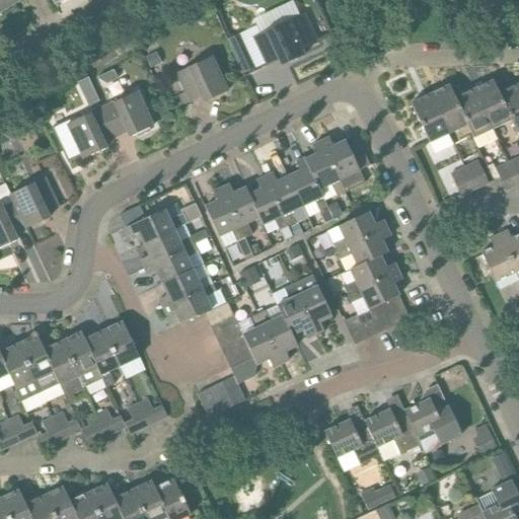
[(0,0),(0,12),(17,2),(16,0),(0,0)]
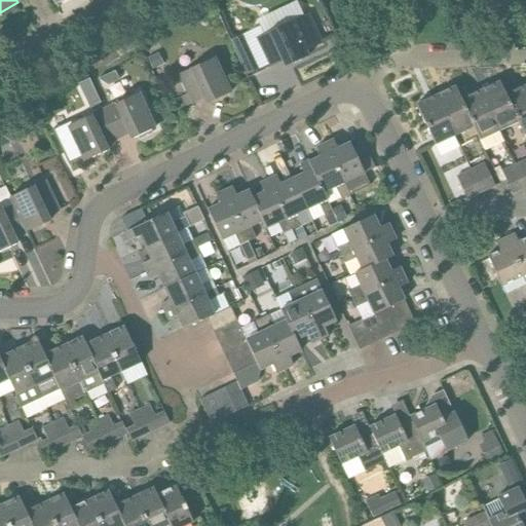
[(263,71),(270,68),(280,63),(283,69),(308,57),(292,22),(257,38),(264,55),(258,59),(263,71)]
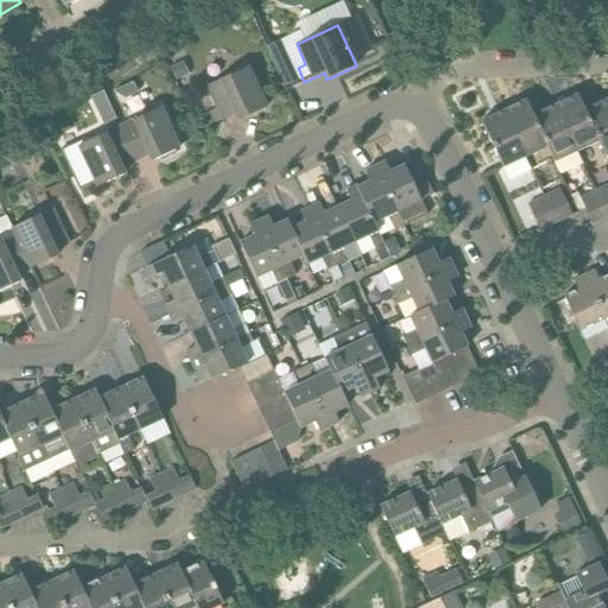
[(299,81),(282,42),(268,48),(286,87),(299,81)]
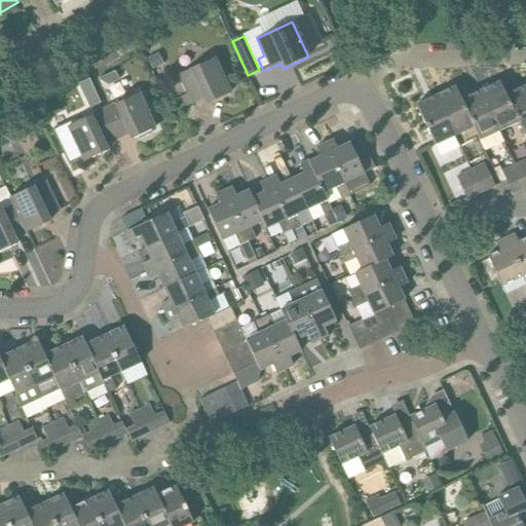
[(156,53),(145,59),(151,70),(161,65),(156,53)]
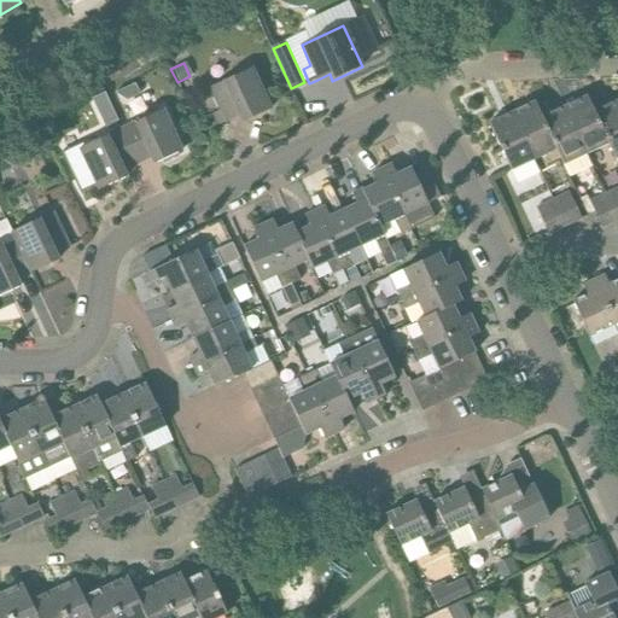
[(217,127),(226,123),(246,114),(250,120),(270,110),(251,69),(210,88),(220,111),(211,115),(217,127)]
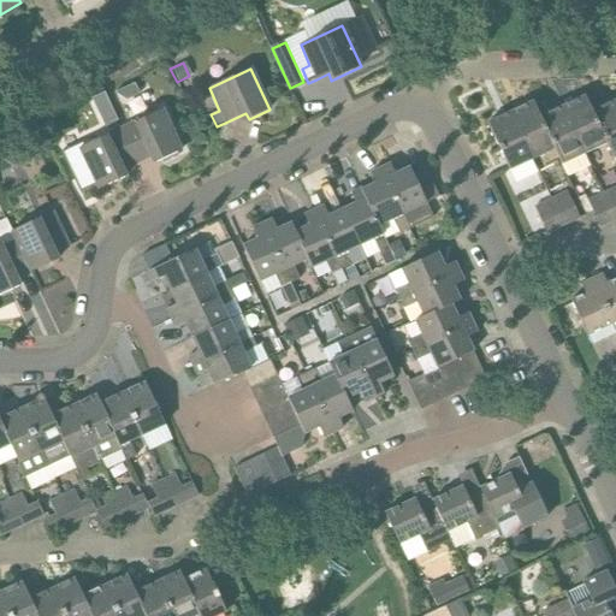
[(606,143),(592,112),(585,96),(562,107),(584,153),(606,143)]
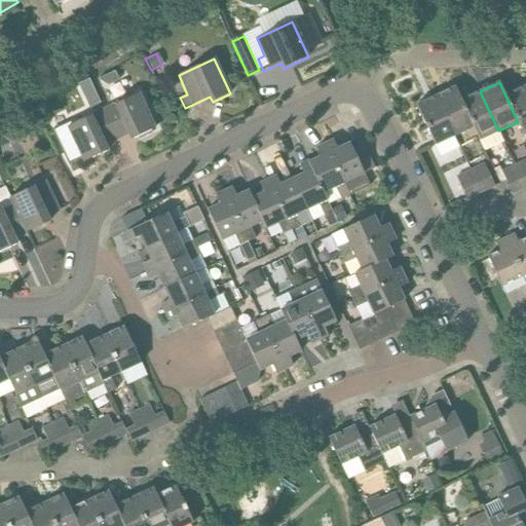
[(525,135),(525,89),(525,86),(505,96),(518,122),(524,136),(525,135)]
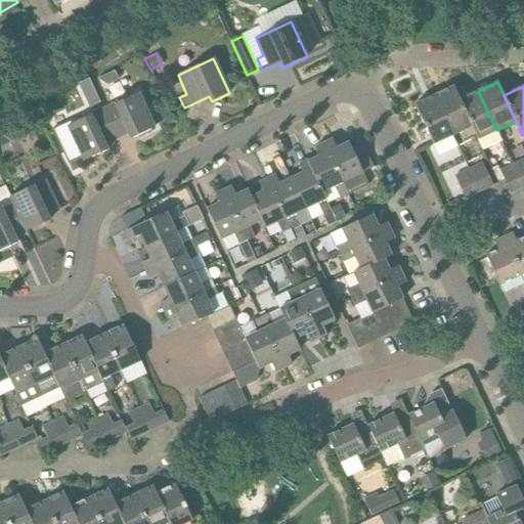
[(472,127),(460,100),(453,87),(434,96),(452,136),(472,127)]
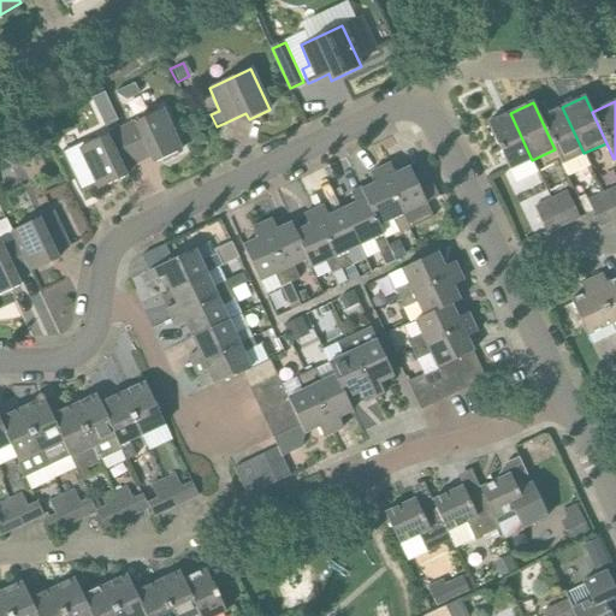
[(590,165),(584,153),(562,107),(540,118),(555,149),(555,148),(568,176),(590,165)]
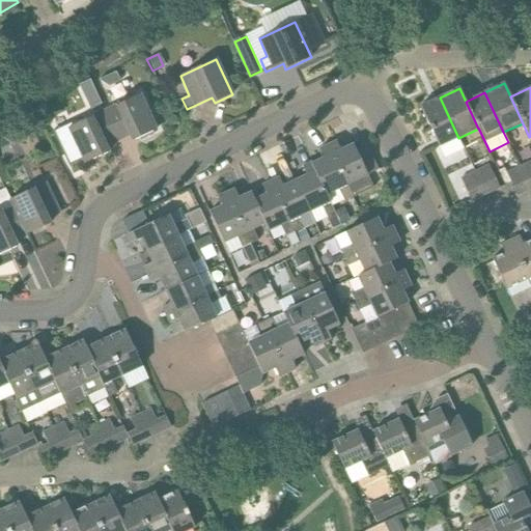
[(104,111),(118,141),(136,133),(138,138),(157,130),(140,94),(104,111)]
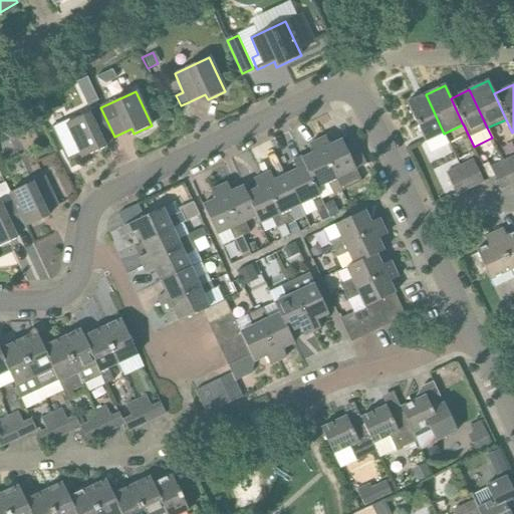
[(83,99),(87,107),(98,102),(94,93),(83,99)]
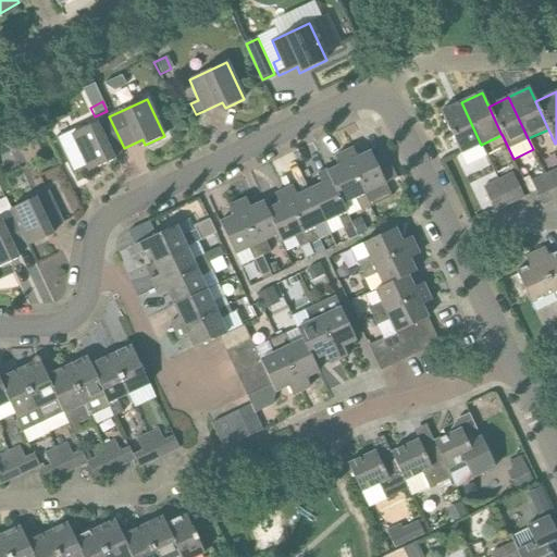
[(480,145),(481,145),(461,102),(441,112),(466,166),(485,157),(480,145)]
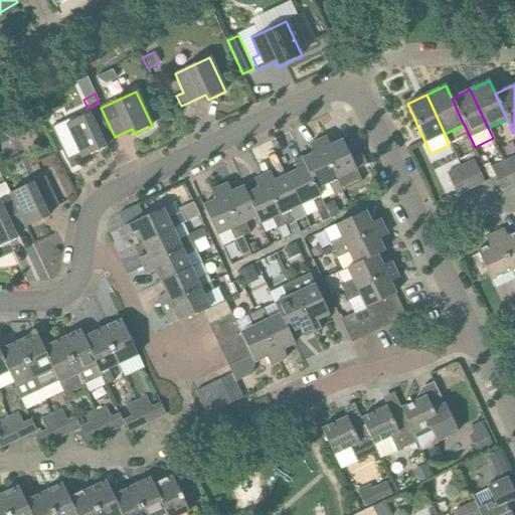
[(169,114),(163,104),(154,108),(160,119),(169,114)]
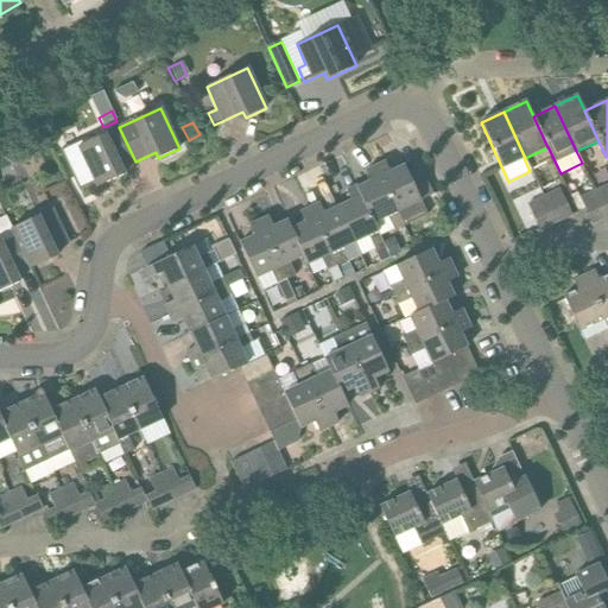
[(115,171),(135,162),(119,127),(78,147),(97,188),(118,177),(115,171)]
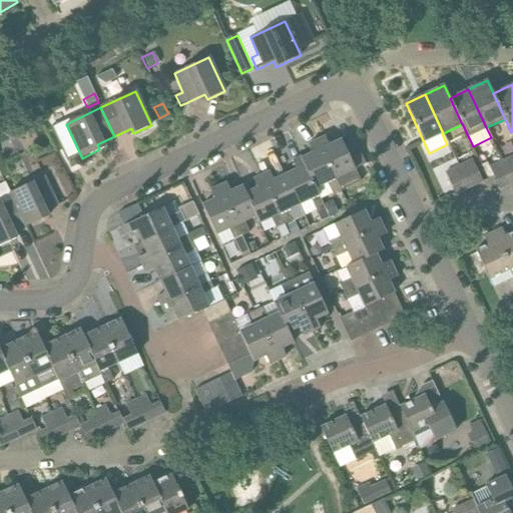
[(355,141),(344,146),(341,140),(329,145),(325,136),(317,140),(340,190),(348,186),(343,175),(366,164),(355,141)]
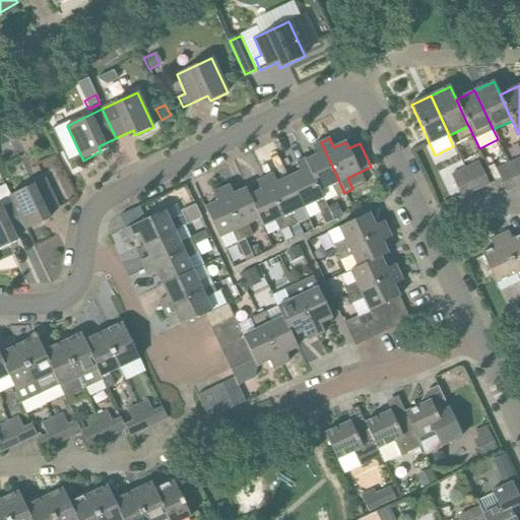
[(337,197),(344,193),(321,142),(313,146),(317,155),(306,160),(305,160),(319,191),(320,191),(331,185),(337,197)]
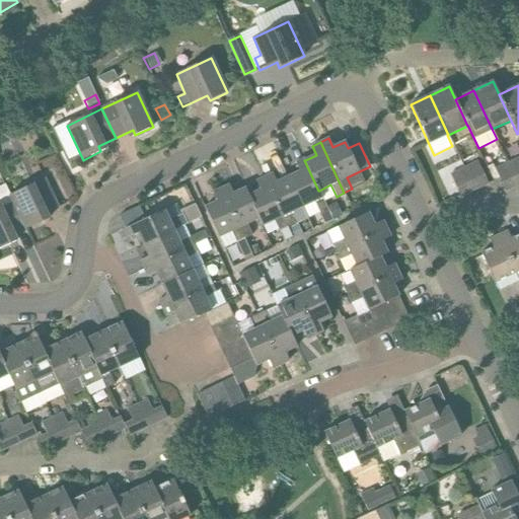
[(518,158),(509,163),(518,184),(518,158)]
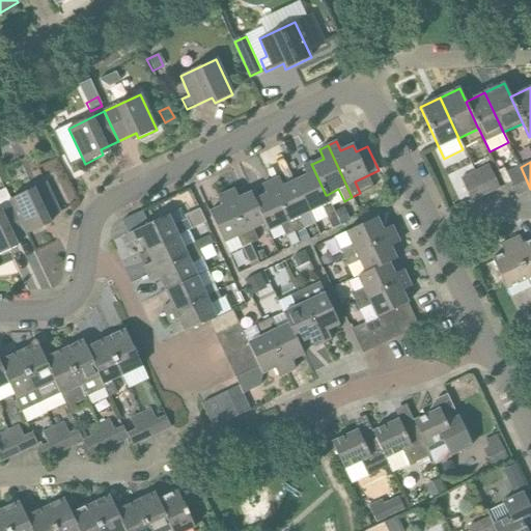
[(311,164),(312,164),(311,163),(303,167),(307,176),(295,182),(309,212),(322,206),(332,229),(340,225),(330,202),(327,195),(326,195),(311,164)]
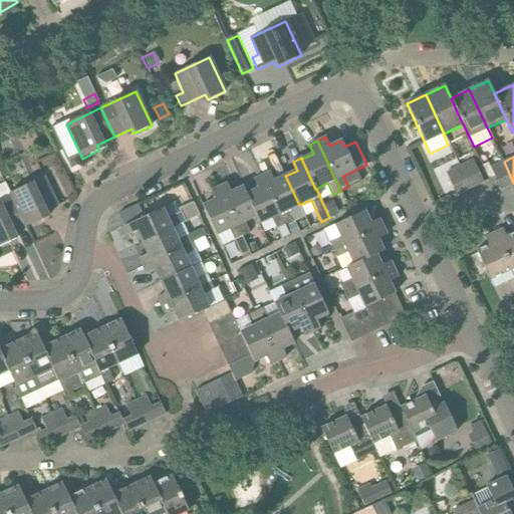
[(460,167),(470,189),(484,183),(473,161),(460,167)]
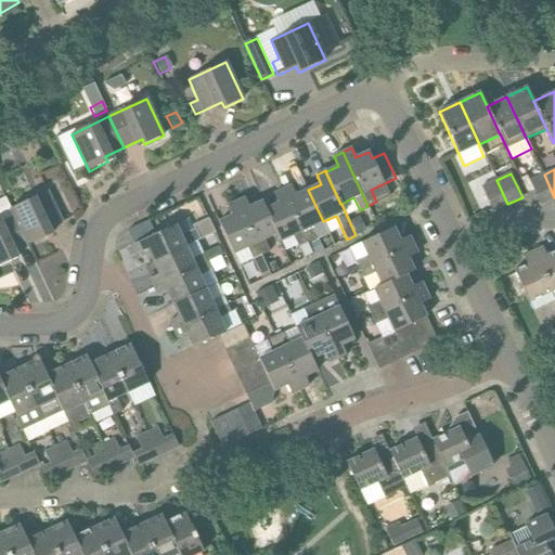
[(540,205),(554,197),(544,175),(529,181),(540,205)]
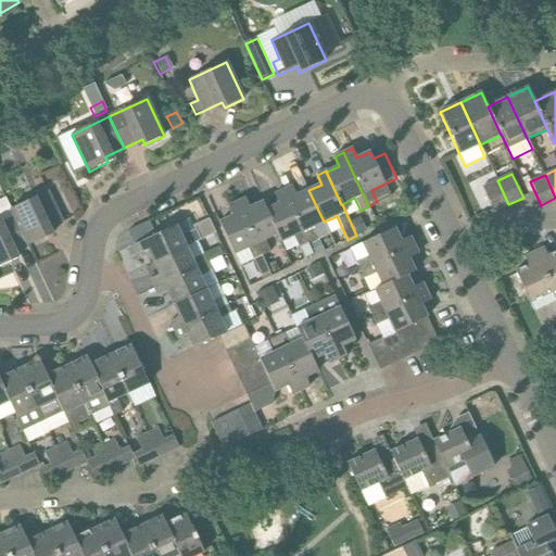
[(493,211),(508,204),(497,180),(482,188),(493,211)]
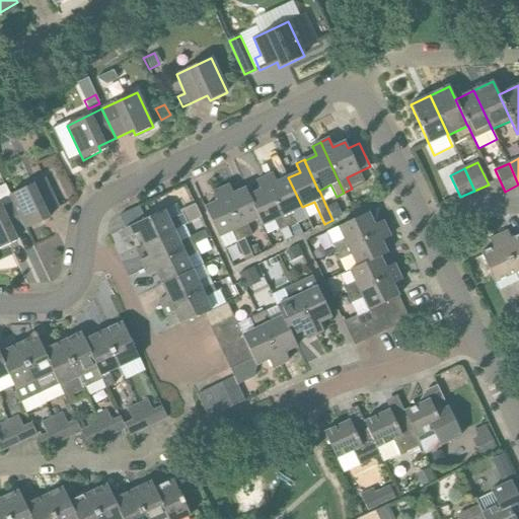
[(302,207),(288,177),(277,182),(273,173),(265,177),(288,228),(296,224),(290,213),(302,207)]
